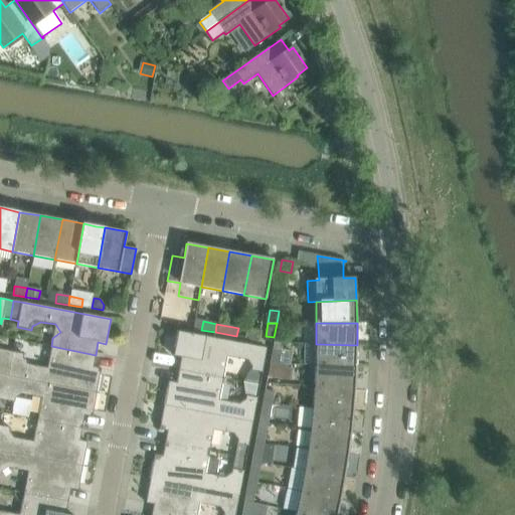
[(258,340),(260,332),(246,329),(245,338),(258,340)]
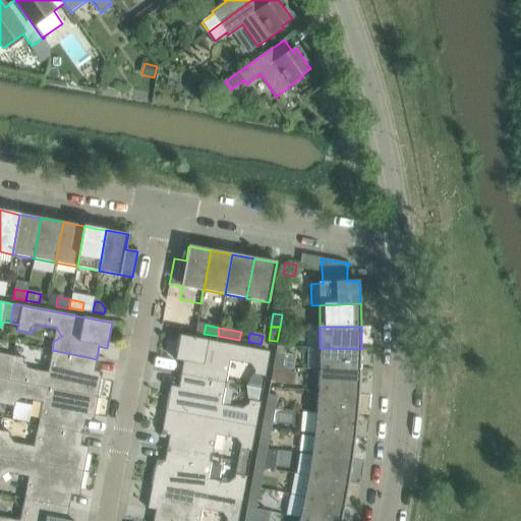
[(175,359),(175,360),(178,361),(183,361),(180,374),(225,383),(227,374),(221,365),(229,360),(248,364),(253,370),(252,374),(265,377),(270,352),(180,335),(176,353),(175,359)]
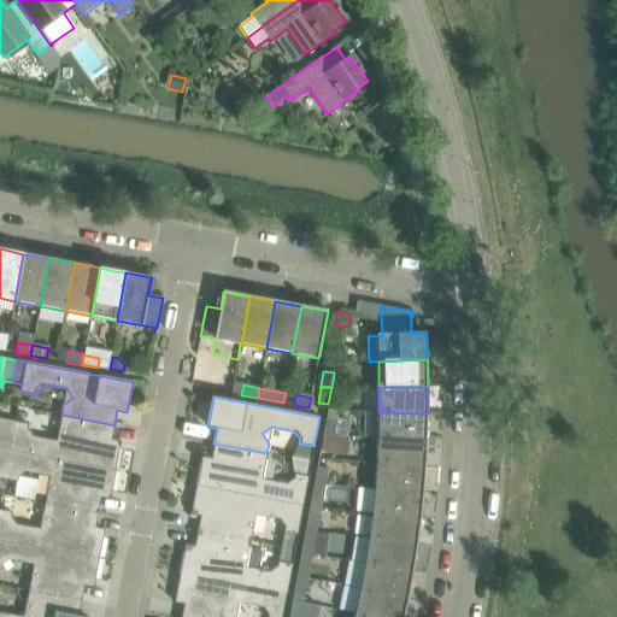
[(378,412),(378,438),(427,440),(428,413),(378,412)]
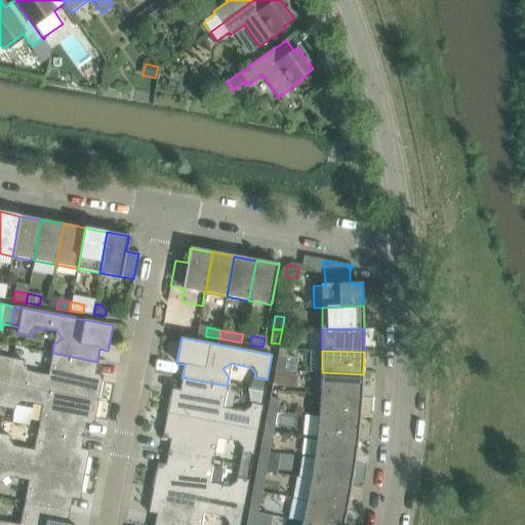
[(12,359),(8,384),(98,400),(104,375),(95,374),(97,362),(52,353),(50,362),(55,371),(48,375),(33,372),(27,365),(28,362),(12,359)]
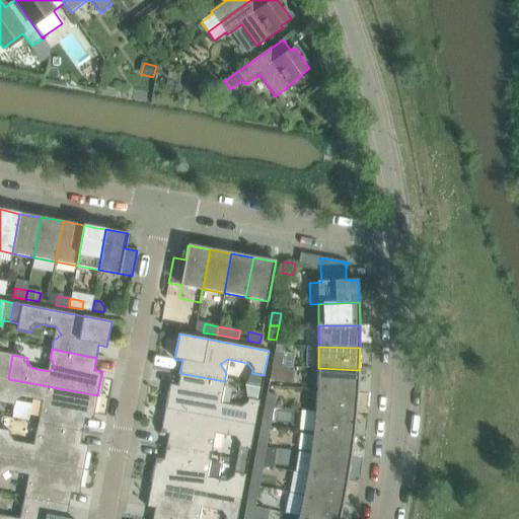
[(0,377),(8,379),(12,355),(0,352),(0,377)]
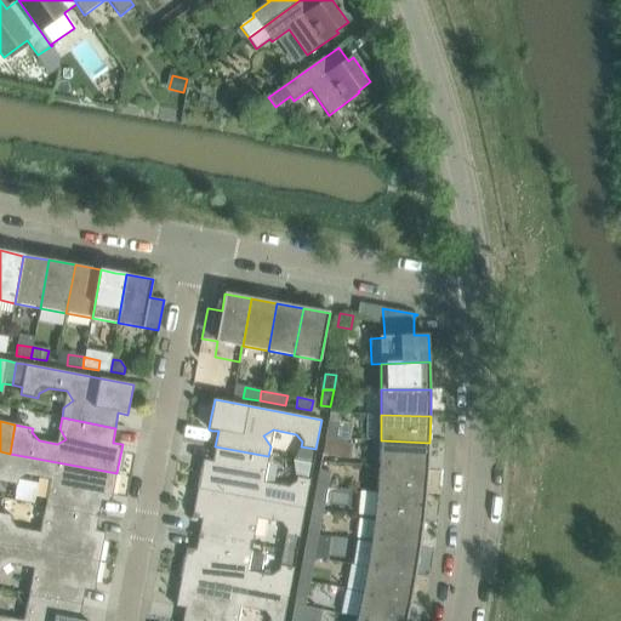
[(329,422),(325,439),(337,440),(340,425),(329,422)]
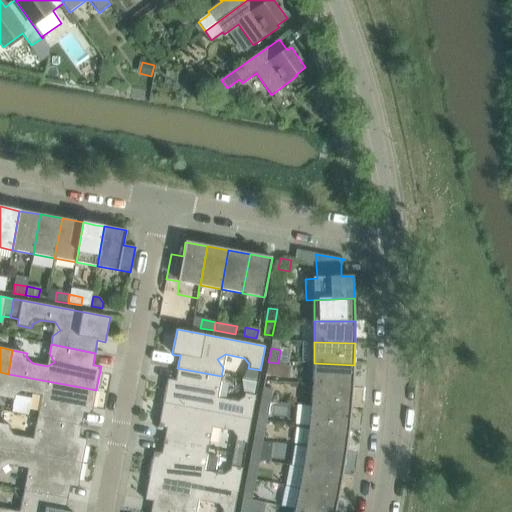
[(280,350),(278,363),(288,365),(291,350),(280,348),(280,350)]
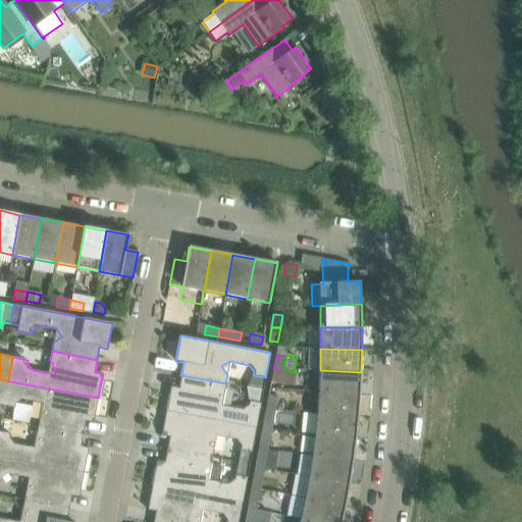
[(273,369),(271,381),(279,383),(292,385),(293,385),(296,373),(294,372),(283,370),(273,369)]
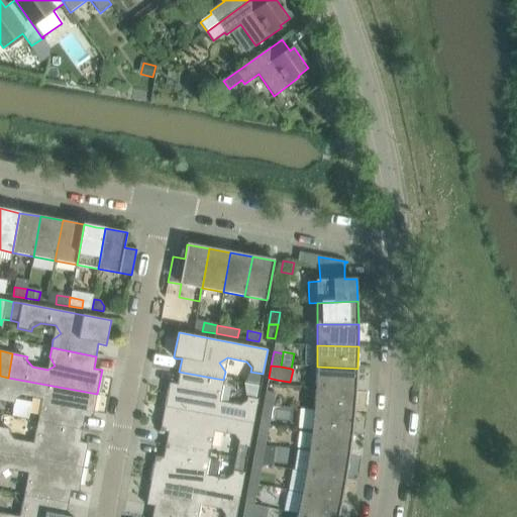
[(356,391),(357,369),(317,367),(316,388),(356,391)]
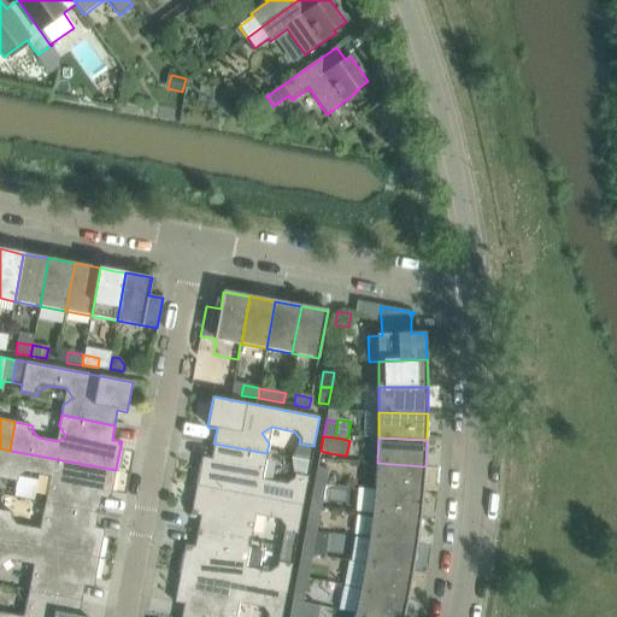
[(200,465),(197,486),(303,505),(309,476),(293,474),(293,480),(285,485),(262,480),(254,471),(265,463),(266,453),(213,444),(211,458),(206,458),(201,457),(201,458),(200,465)]
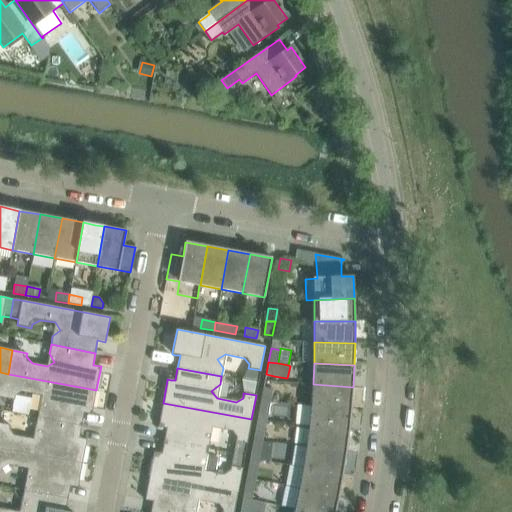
[(0,372),(0,397),(18,401),(18,397),(26,393),(41,395),(47,403),(39,409),(37,417),(81,426),(84,413),(92,414),(96,390),(8,374),(0,372)]
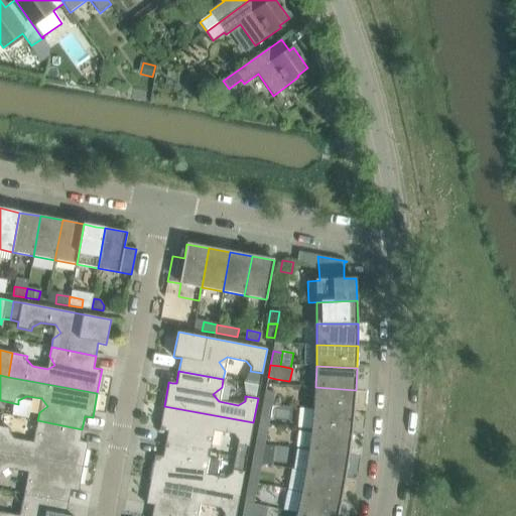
[(315,387),(313,408),(354,412),(356,390),(315,387)]
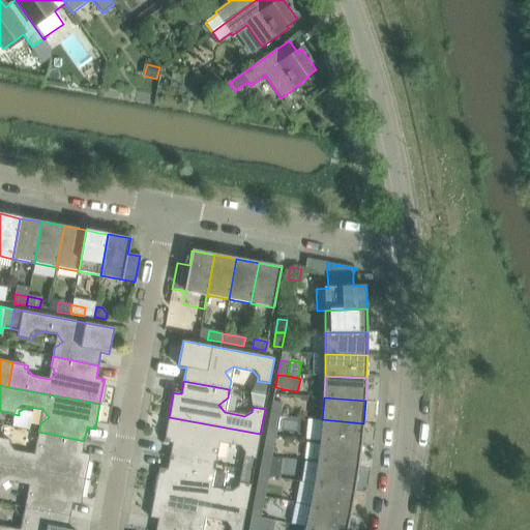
[(272,402),(270,415),(280,415),(282,403),(272,402)]
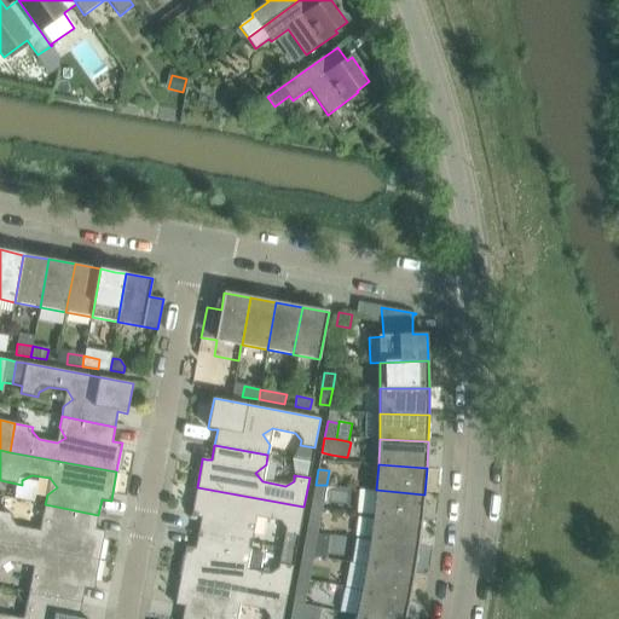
[(316,485),(311,508),(322,510),(327,485),(316,485)]
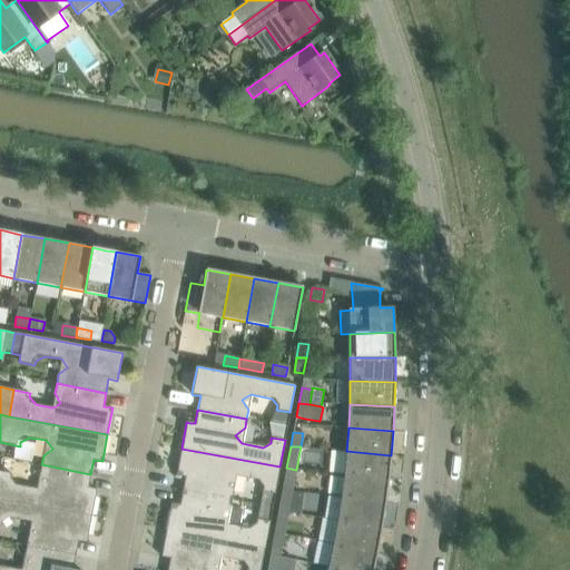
[(176,474),(176,475),(180,477),(185,477),(183,491),(232,500),(233,491),(227,481),(236,475),(258,480),(263,487),(259,505),(272,508),(279,467),(182,449),(178,468),(176,474)]
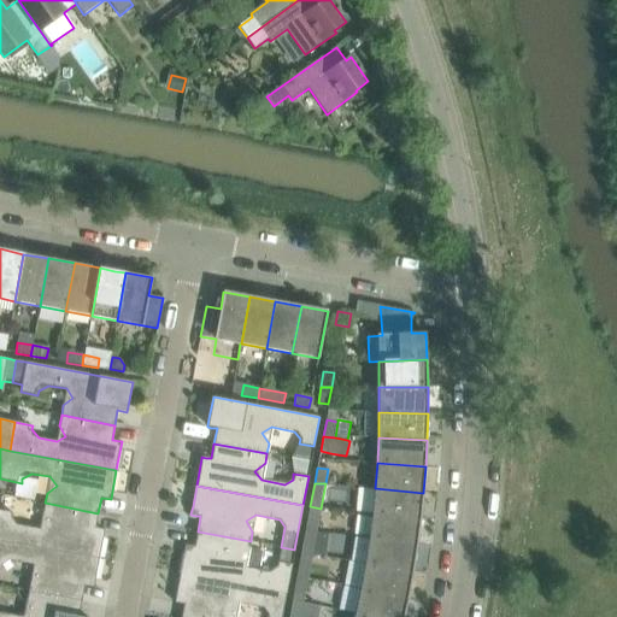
[(421,519),(423,493),(375,488),(372,513),(421,519)]
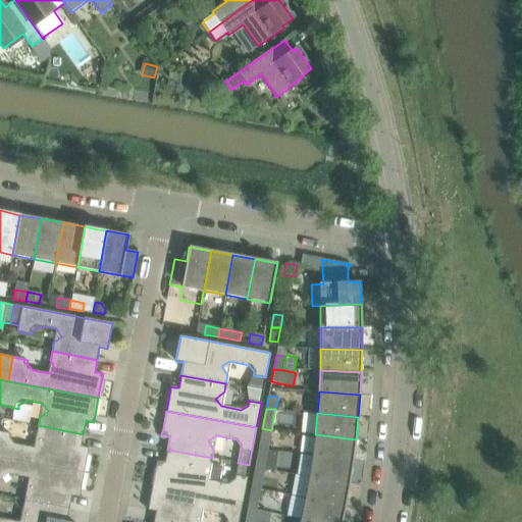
[(0,431),(0,457),(84,473),(89,449),(81,447),(83,434),(38,425),(37,434),(42,444),(34,448),(18,445),(12,437),(13,434),(0,431)]
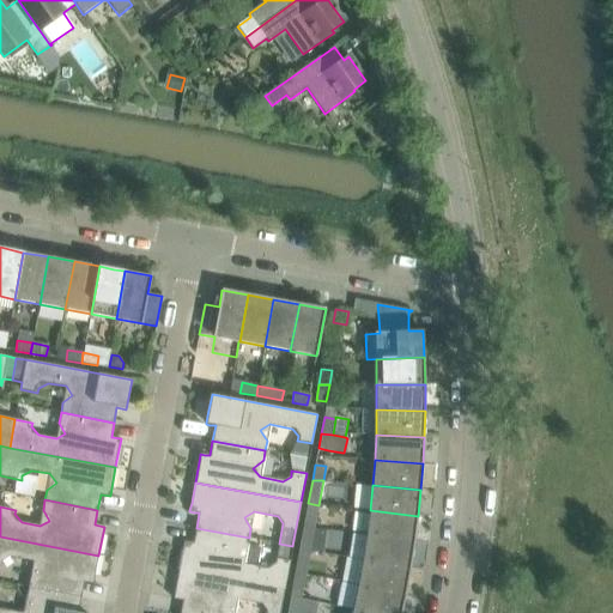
[(370,510),(366,535),(414,542),(418,516),(370,510)]
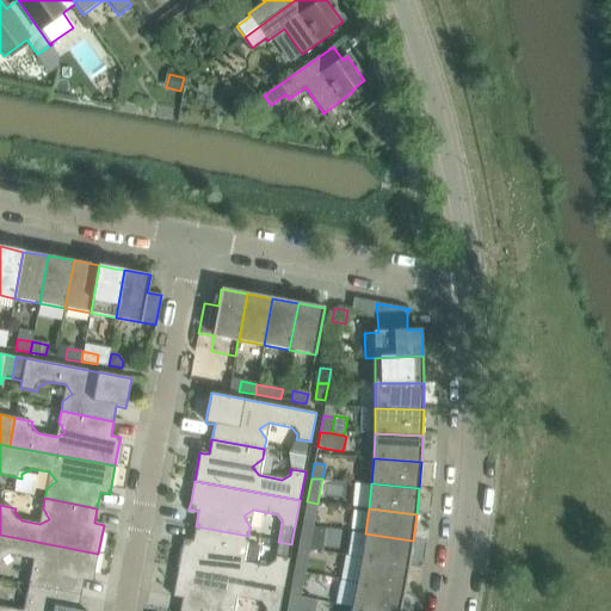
[(306,510),(303,525),(313,526),(315,511),(306,510)]
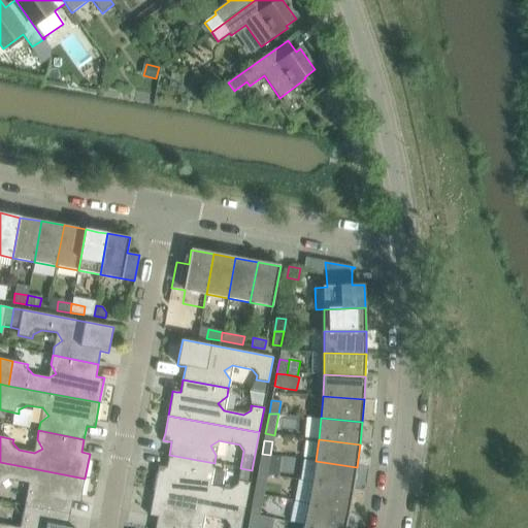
[(262,454),(259,467),(268,468),(270,455),(262,454)]
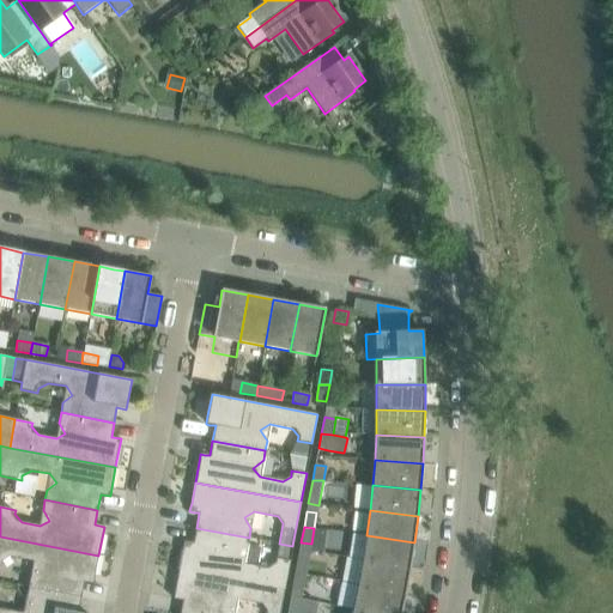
[(182,550),(178,570),(285,589),(292,546),(279,544),(275,564),(268,569),(243,564),(237,556),(247,547),(249,538),(196,528),(194,542),(188,542),(184,541),(183,542),(182,550)]
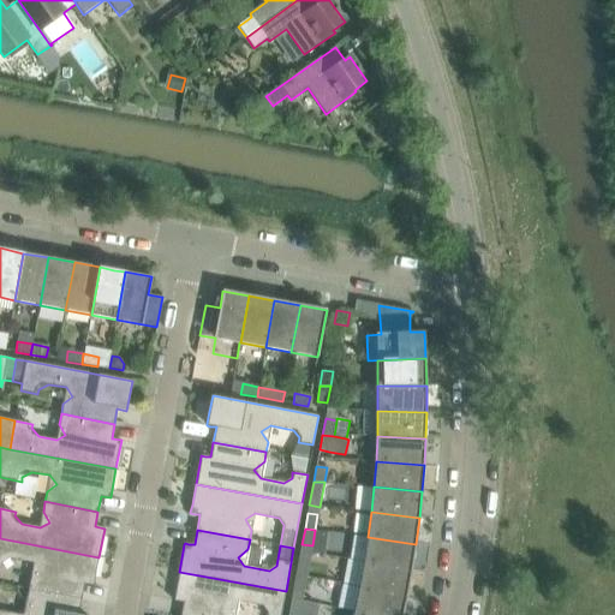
[(411,571),(416,544),(368,537),(364,562),(411,571)]
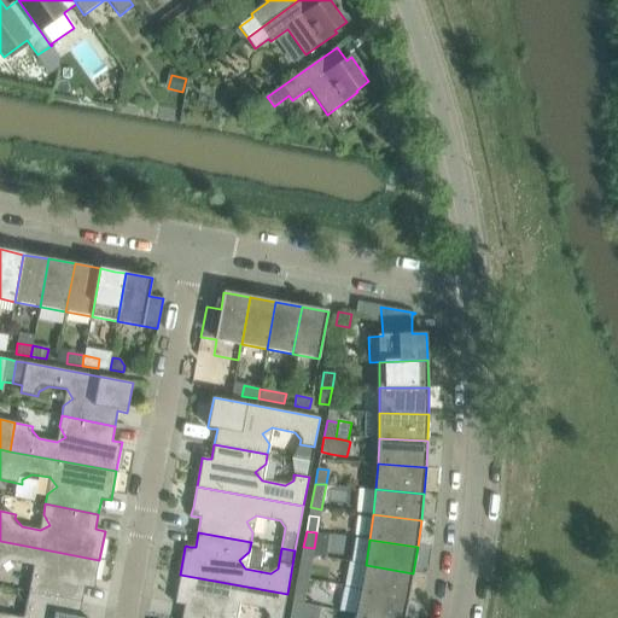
[(0,571),(5,572),(6,567),(16,563),(34,565),(41,575),(31,582),(29,592),(82,602),(85,587),(89,588),(94,589),(94,587),(95,581),(99,560),(0,541),(0,571)]
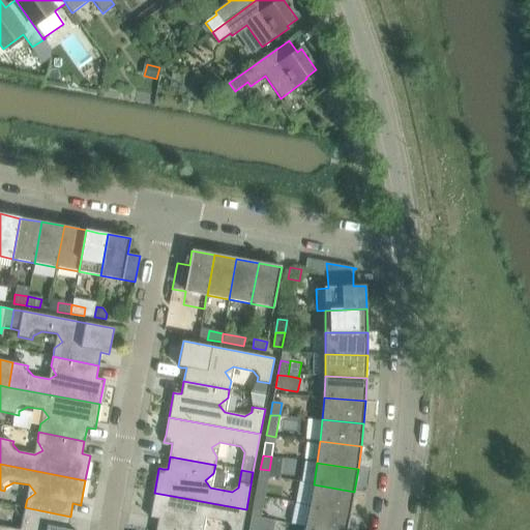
[(259,475),(255,496),(264,497),(268,477),(259,475)]
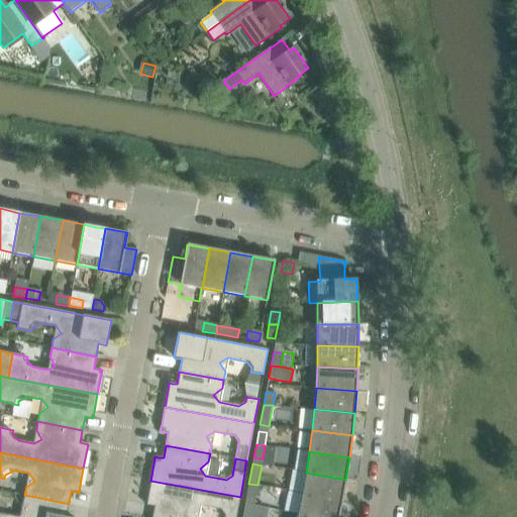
[(304,483),(302,494),(341,501),(345,480),(306,473),(304,483)]
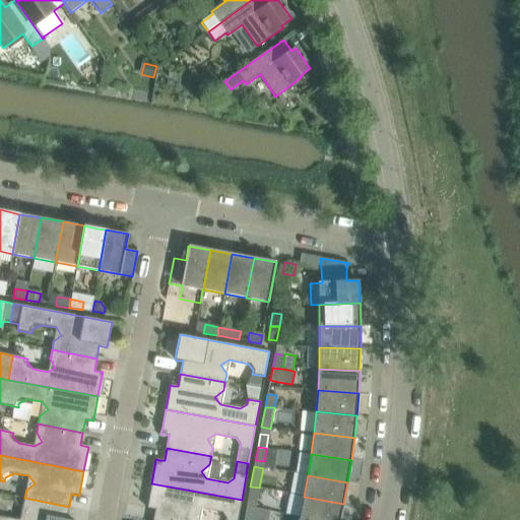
[(147,507),(147,508),(150,509),(154,510),(152,519),(197,519),(193,513),(201,508),(220,512),(225,518),(224,519),(237,519),(242,500),(151,483),(148,501),(147,507)]
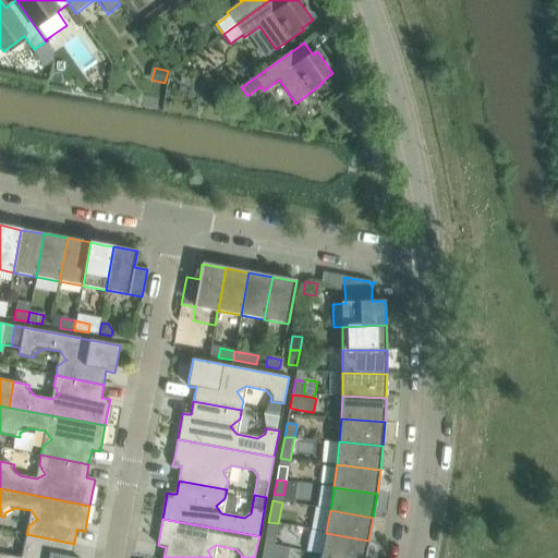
[(268,522),(265,543),(274,545),(278,523),(268,522)]
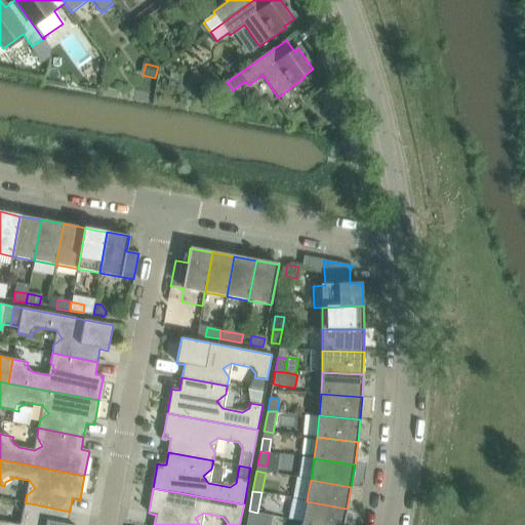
[(314,524),(344,524),(347,509),(307,501),(305,512),(303,522),(314,524)]
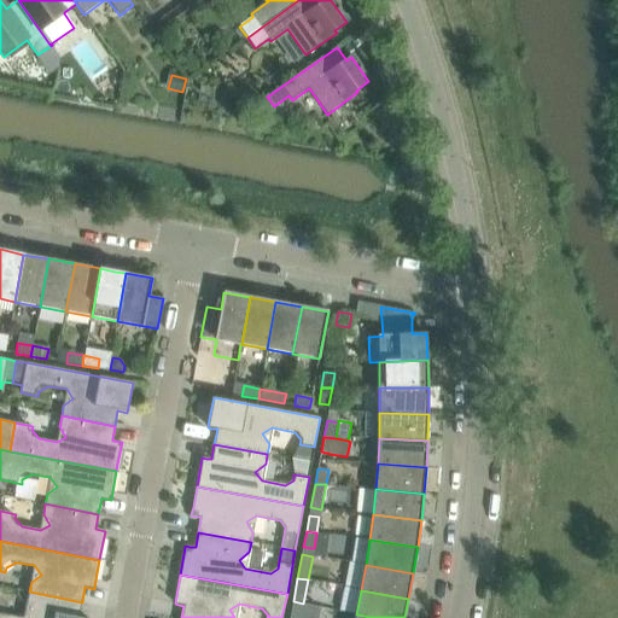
[(0,617),(85,617),(79,617),(82,602),(29,592),(28,602),(34,613),(24,617),(22,617),(5,614),(0,607),(0,617)]
